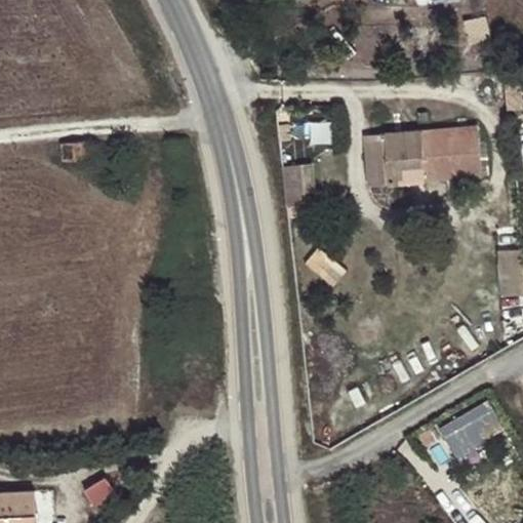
[(399,179),(423,177),(423,175),(479,169),(475,125),(418,130),(419,148),(397,149),(399,179)]
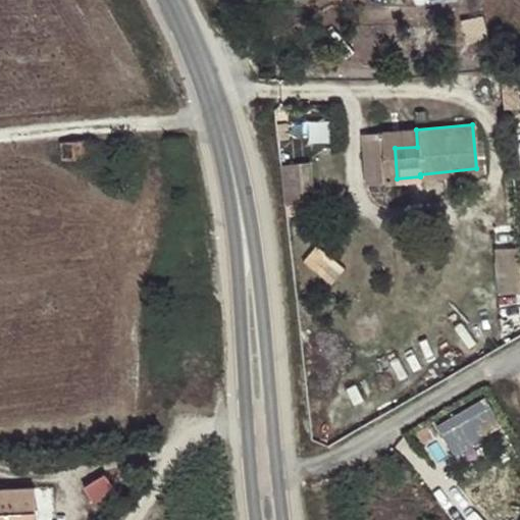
[(86,143),(58,146),(61,161),(87,158),(86,143)]
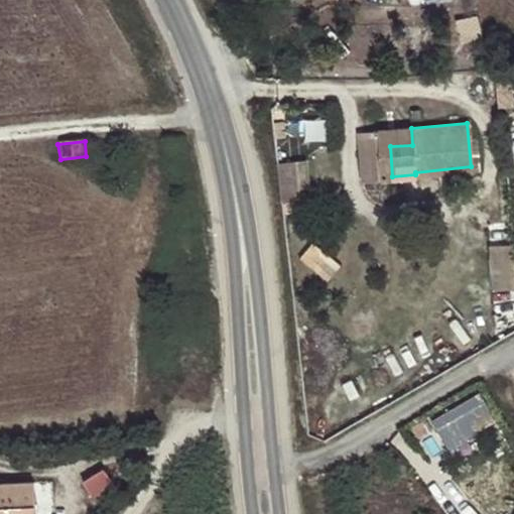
[(308,160),(278,162),(280,202),(310,200),(308,160)]
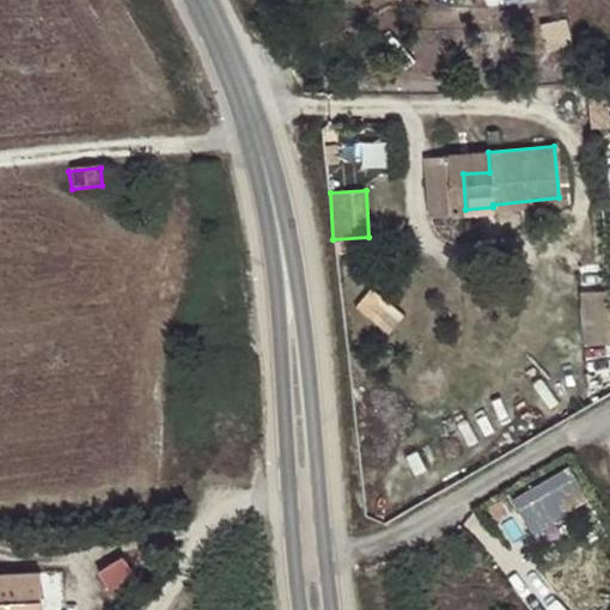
[(493,205),(493,207),(493,213),(560,206),(559,197),(493,205)]
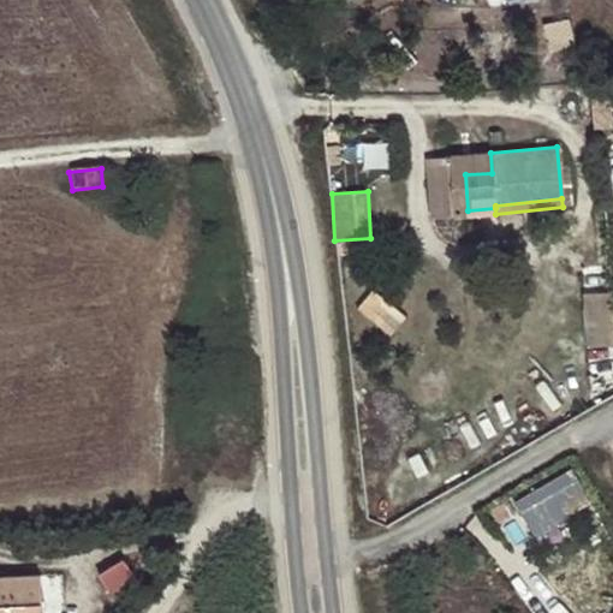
[(612,344),(612,291),(583,293),(585,346),(612,344)]
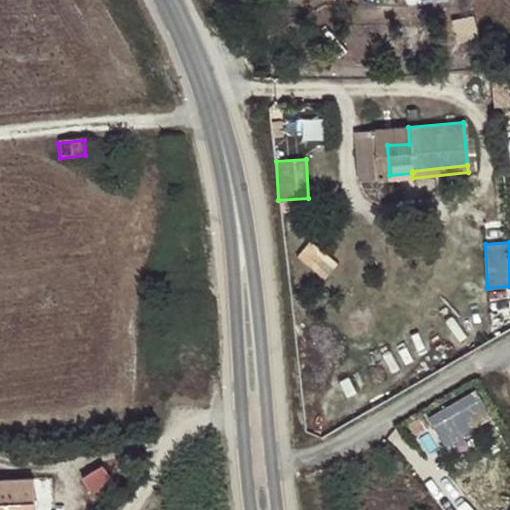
[(477,390),(428,417),(437,434),(486,406),(477,390)]
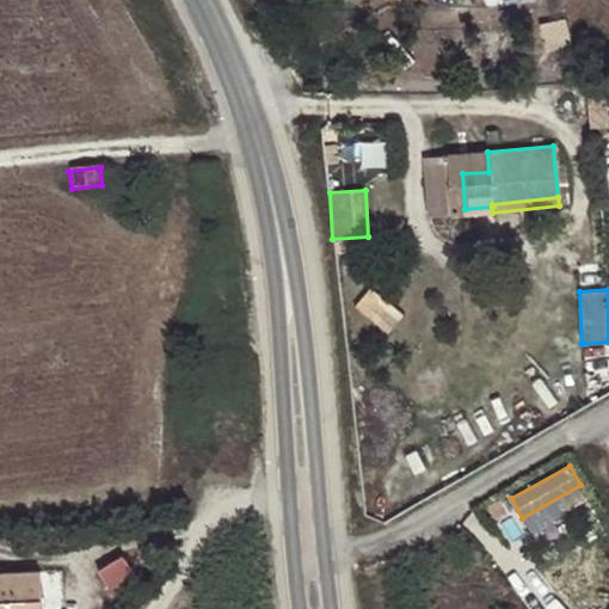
[(121,557),(97,572),(108,589),(130,573),(121,557)]
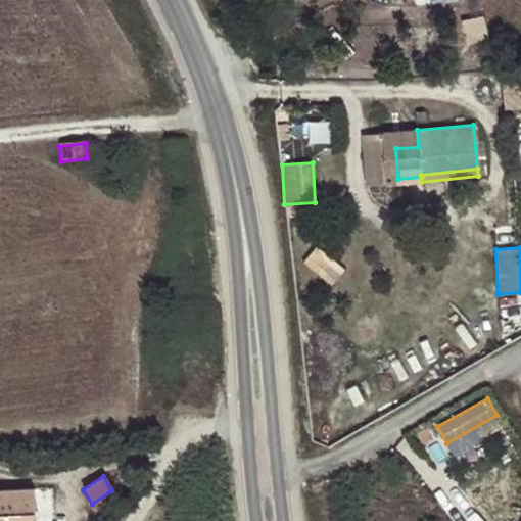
[(35,520),(33,490),(0,491),(0,520),(35,520)]
